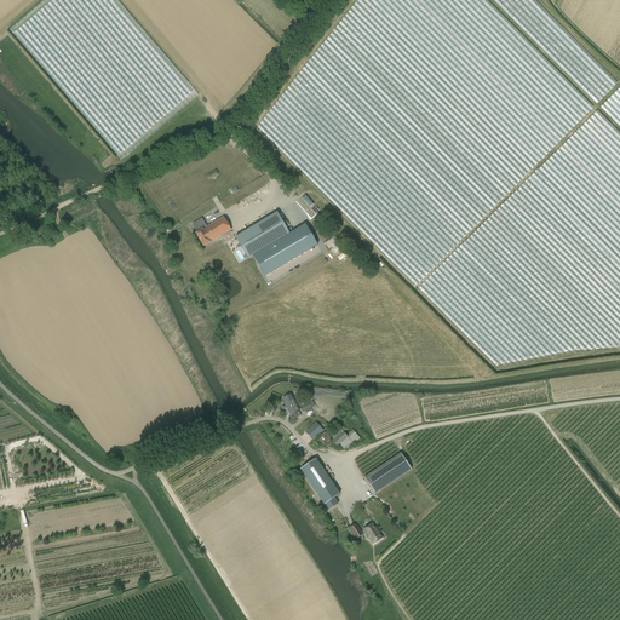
[(305,194),(302,197),(310,207),(315,204),(305,194)]
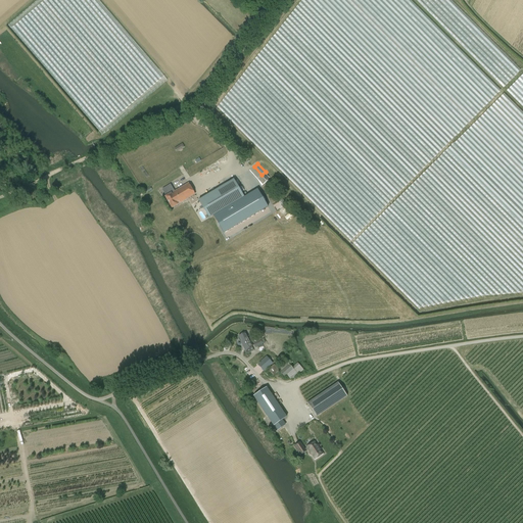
[(212,216),(244,197),(233,179),(199,200),(209,218),(212,216)]
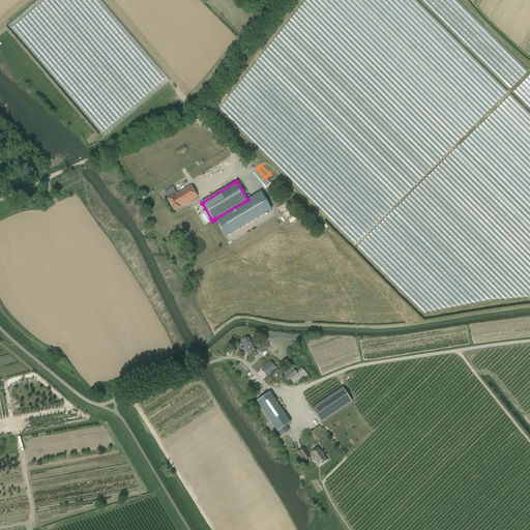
[(165,193),(168,199),(174,210),(180,207),(198,197),(192,185),(176,194),(173,187),(165,193)]
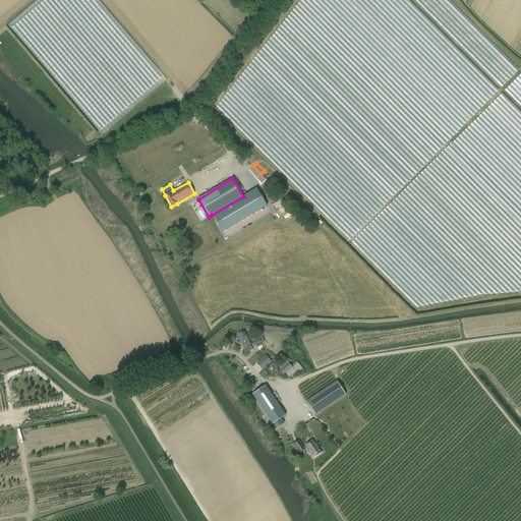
[(256,188),(243,196),(212,215),(223,232),(267,207),(256,188)]
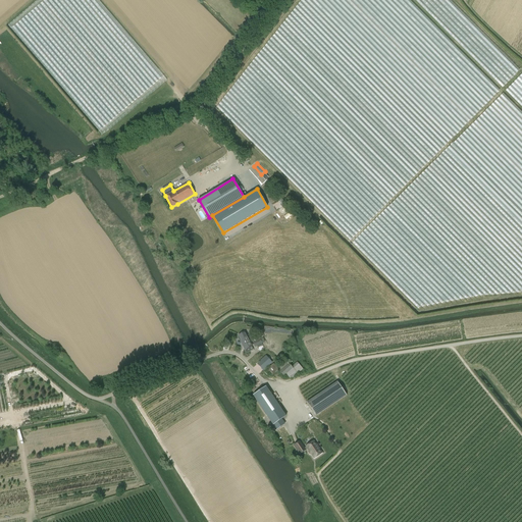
[(245,331),(238,335),(242,343),(241,343),(243,346),(244,346),(246,349),(252,346),(250,342),(252,341),(250,336),(248,337),(245,331)]
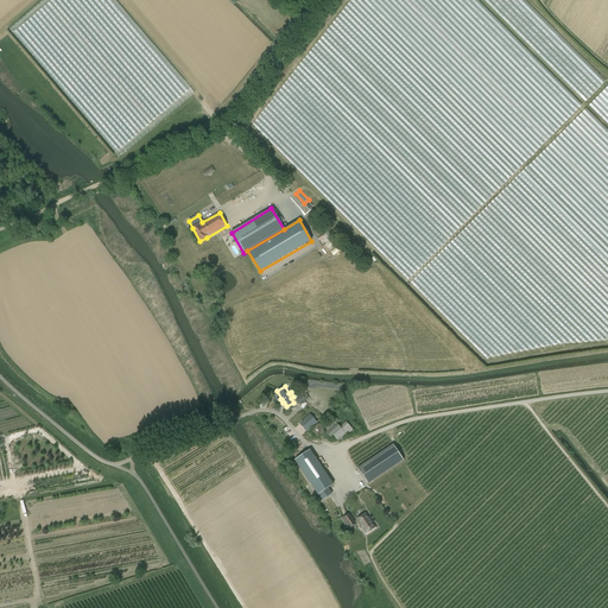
[(305,393),(293,399),(297,404),(299,403),(305,400),(308,398),(305,393)]
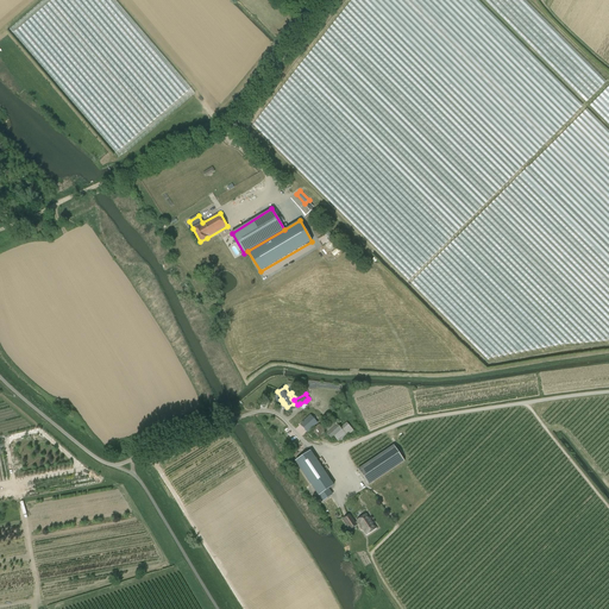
[(318,439),(325,433),(331,440),(334,438),(338,441),(340,443),(353,431),(346,422),(340,428),(338,426),(349,415),(344,410),(332,420),(332,419),(322,428),(319,425),(311,431),(318,439)]
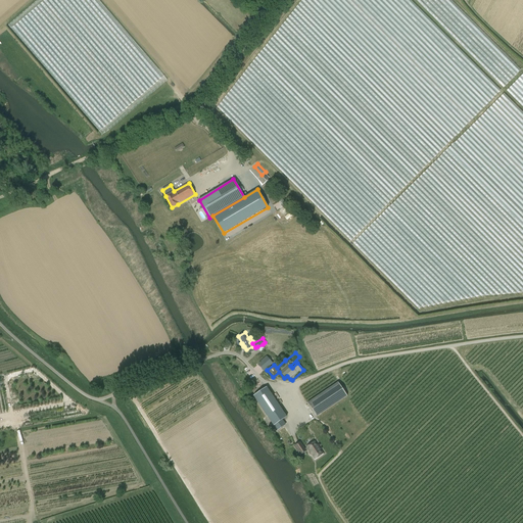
[(267,357),(257,365),(264,371),(273,364),(267,357)]
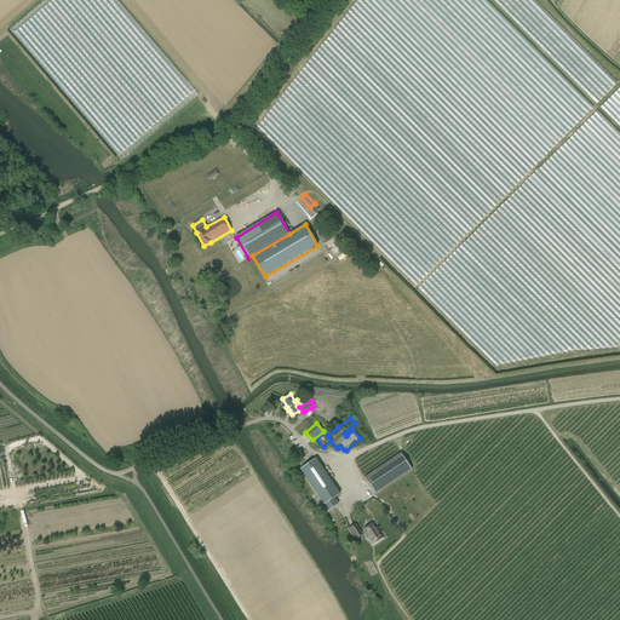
[(365,478),(375,494),(412,470),(401,453),(365,478)]
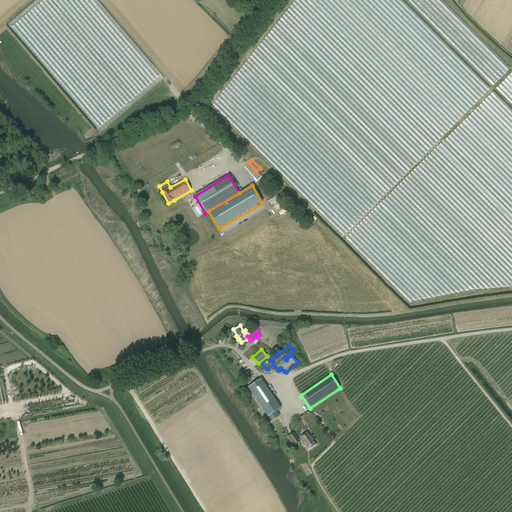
[(248,388),(268,417),(274,413),(281,408),(261,379),(248,388)]
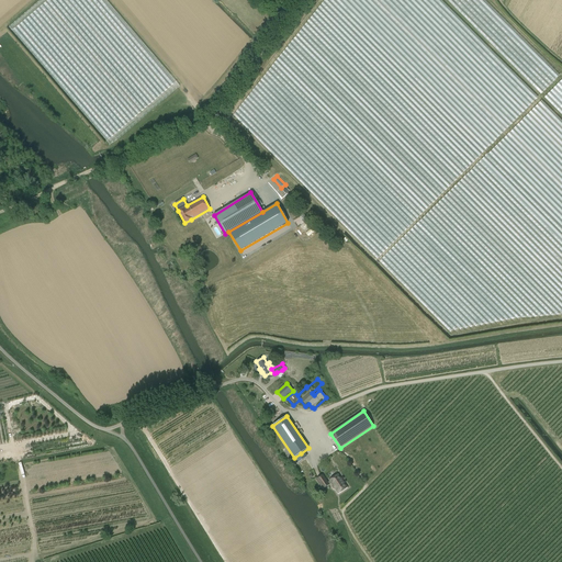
[(322,474),(316,479),(323,489),(328,484),(327,483),(322,474)]
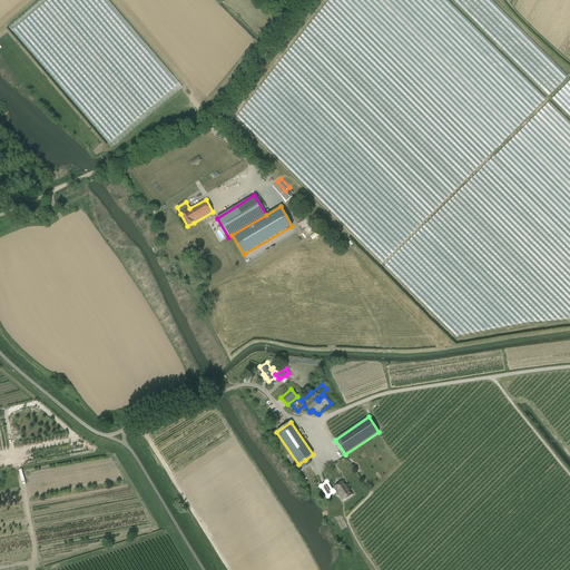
[(334,488),(332,490),(333,491),(335,490),(343,501),(352,495),(343,481),(334,488)]
